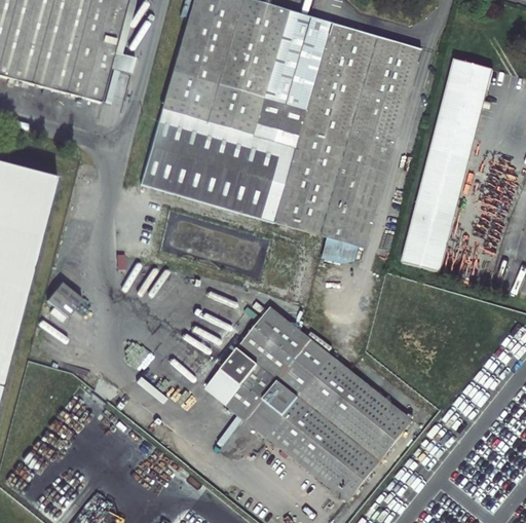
[(0,0),(0,74),(65,91),(100,101),(125,0),(0,0)]
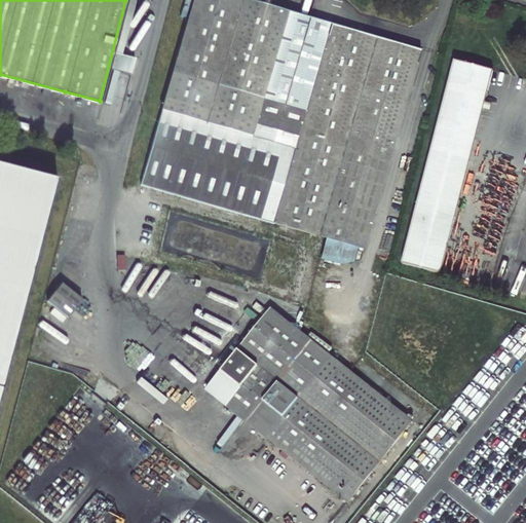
[(419,47),(255,0),(191,0),(140,182),(362,246),(419,47)]
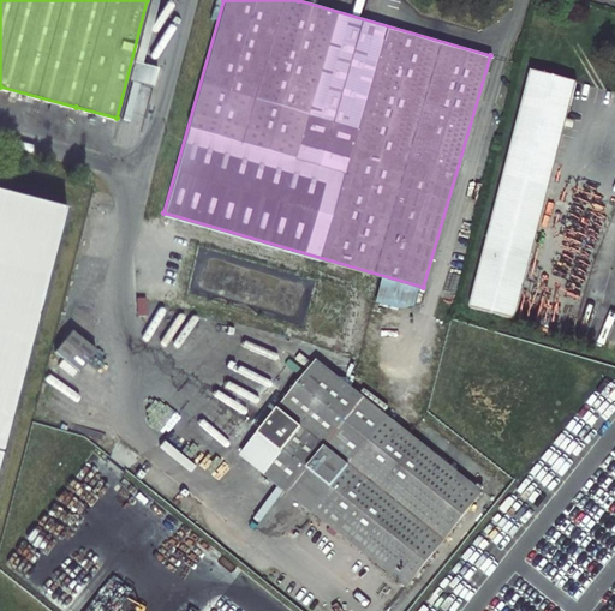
[(514,316),(575,79),(530,69),(469,304),(514,316)]
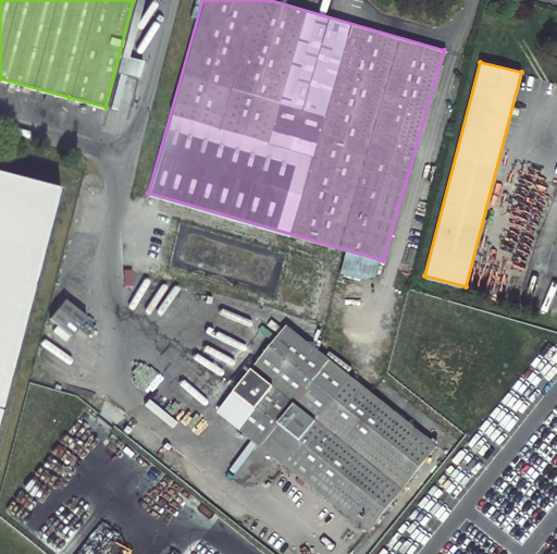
[(0,85),(66,102),(69,97),(0,78),(0,85)]
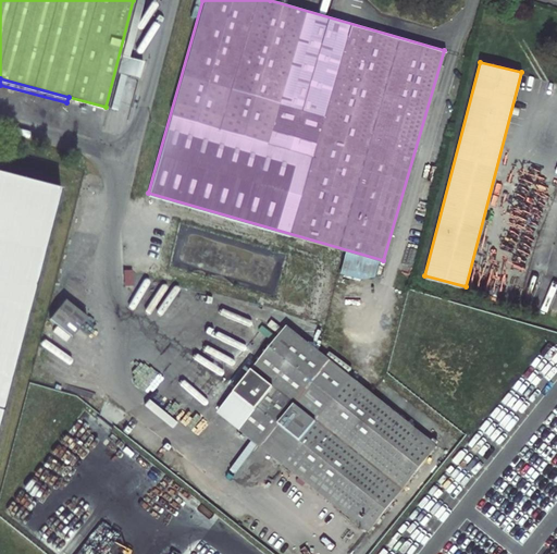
[(0,352),(45,182),(0,170),(0,352)]
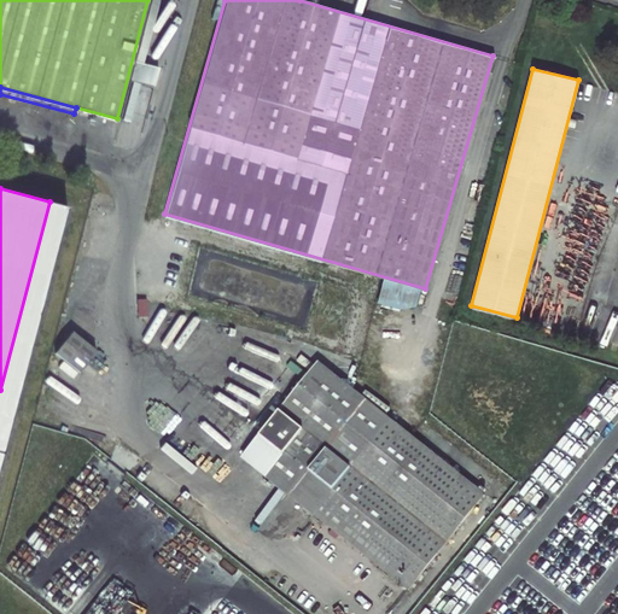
[(97,349),(71,329),(54,352),(79,372),(97,349)]
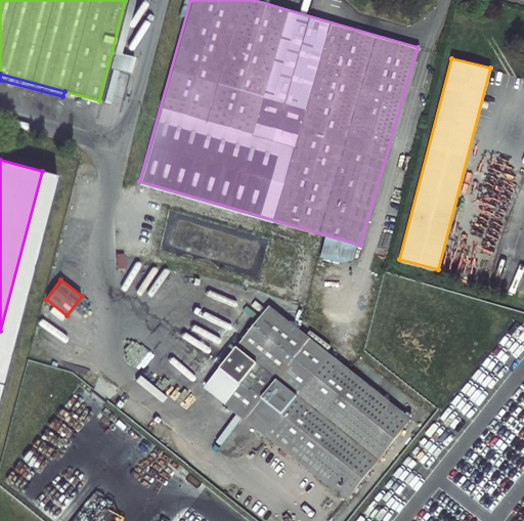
[(205,386),(346,498),(347,498),(410,419),(269,305),(205,386)]
